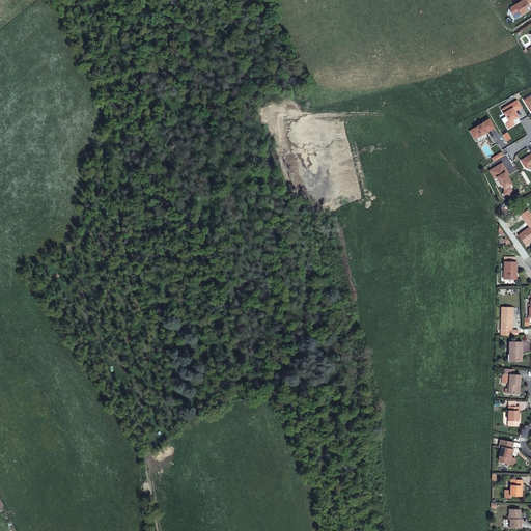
[(530,0),(521,0),(511,6),(510,9),(513,12),(519,9),(522,14),(530,7),(528,3),(527,3),(526,2),(528,1),(530,1),(530,0)]
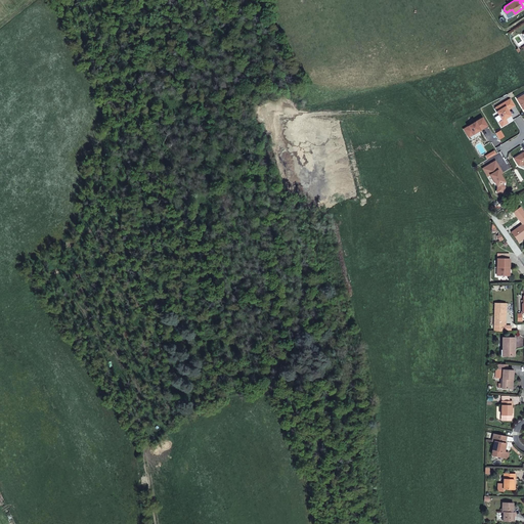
[(514,105),(510,98),(494,107),(496,111),(495,112),(500,120),(497,122),(500,126),(507,123),(505,120),(505,118),(510,115),(507,110),(514,105)]
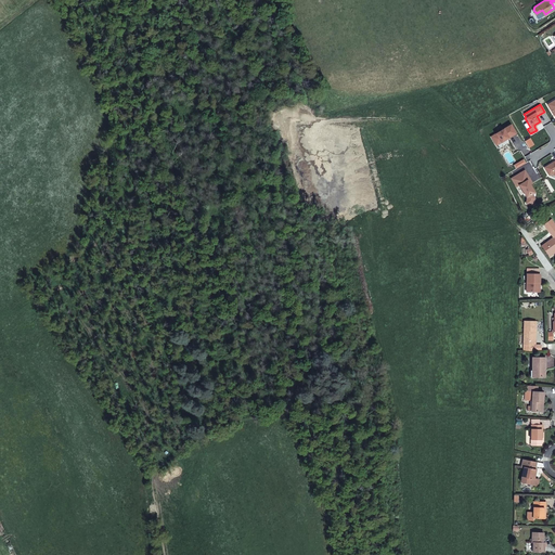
[(494,145),(514,132),(510,124),(489,136),(494,145)]
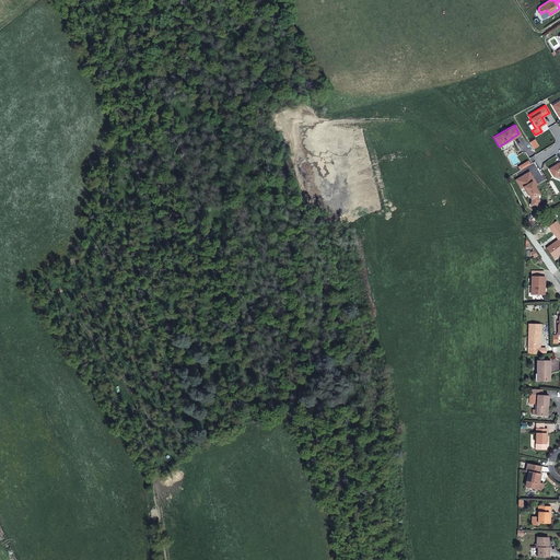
[(559,162),(548,170),(553,177),(558,175),(559,178),(559,162)]
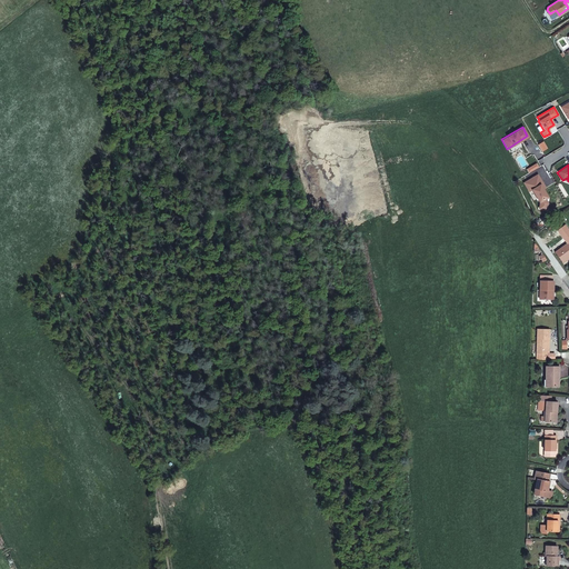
[(537,176),(523,183),(533,200),(536,199),(539,203),(538,209),(546,210),(547,203),(545,199),(547,198),(542,190),(545,189),(537,176)]
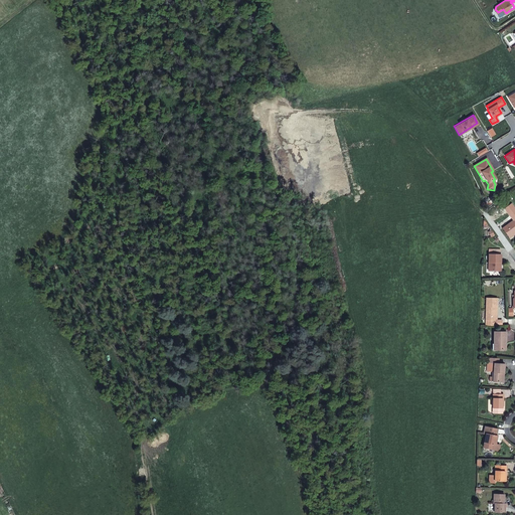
[(514,220),(501,230),(504,235),(507,239),(514,233),(514,220)]
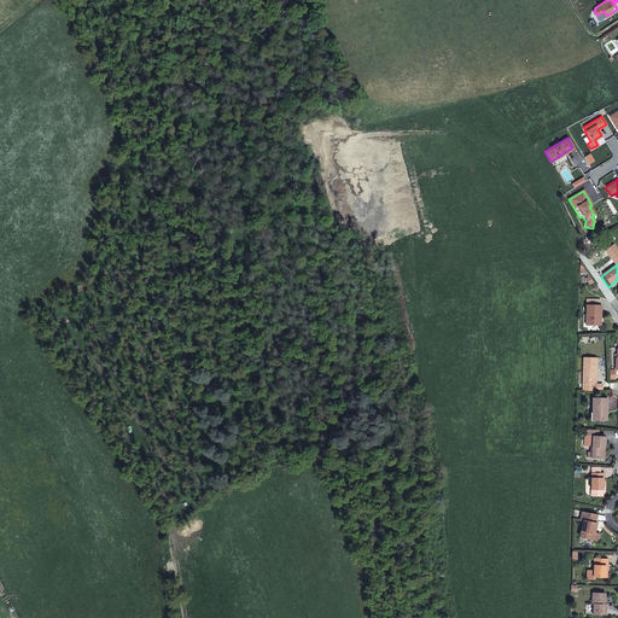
[(599,314),(599,305),(598,305),(588,305),(584,305),(584,325),(598,325),(596,314),(599,314)]
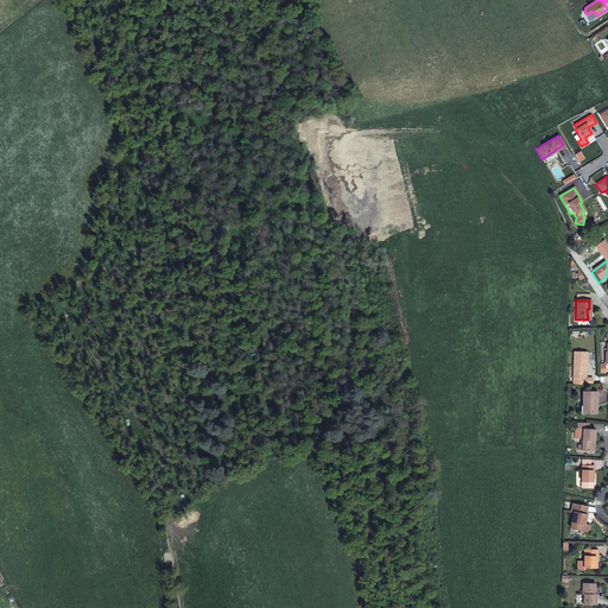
[(586,363),(586,353),(583,353),(572,353),(572,372),(581,372),(583,372),(583,363),(586,363)]
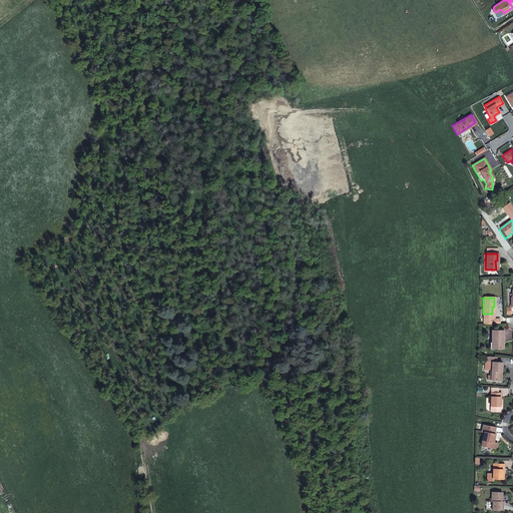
[(490,314),(483,314),(483,316),(483,326),(494,325),(494,319),(492,319),(492,314),(490,314)]
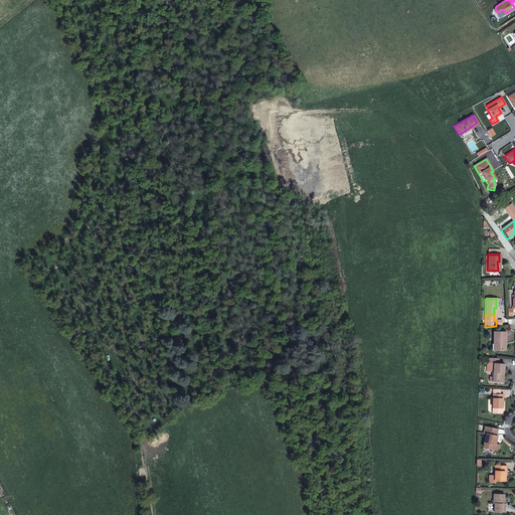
[(491,351),(504,350),(504,333),(492,333),(492,345),(491,345),(491,351)]
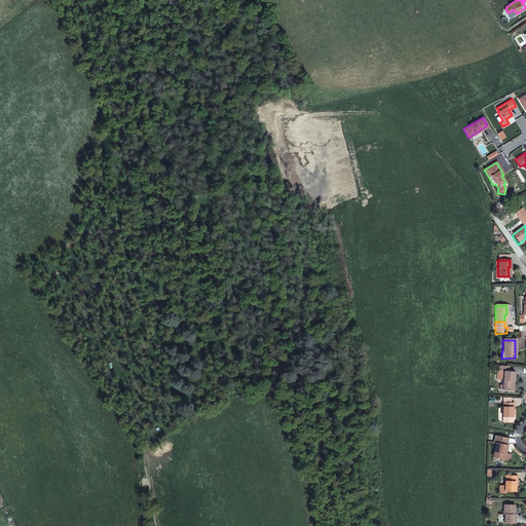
[(509,367),(499,367),(499,373),(504,373),(503,390),(513,390),(513,382),(515,382),(515,373),(509,373),(509,367)]
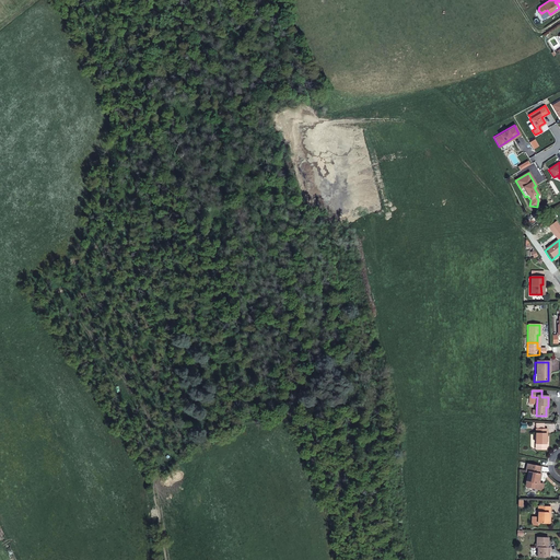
[(545,445),(546,434),(547,434),(547,430),(535,430),(535,444),(545,445)]
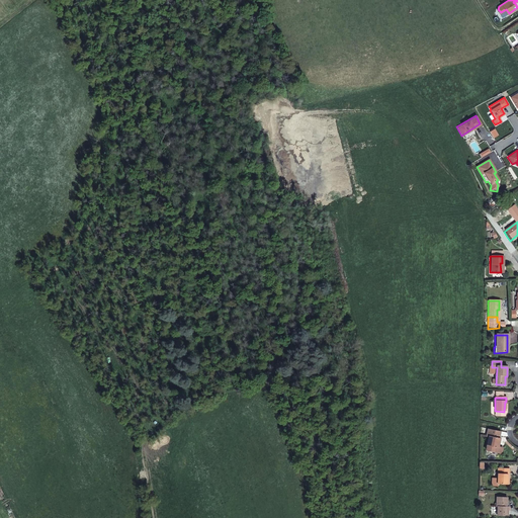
[(498,437),(500,431),(488,428),(487,435),(489,436),(486,449),(498,451),(499,446),(498,446),(500,437),(498,437)]
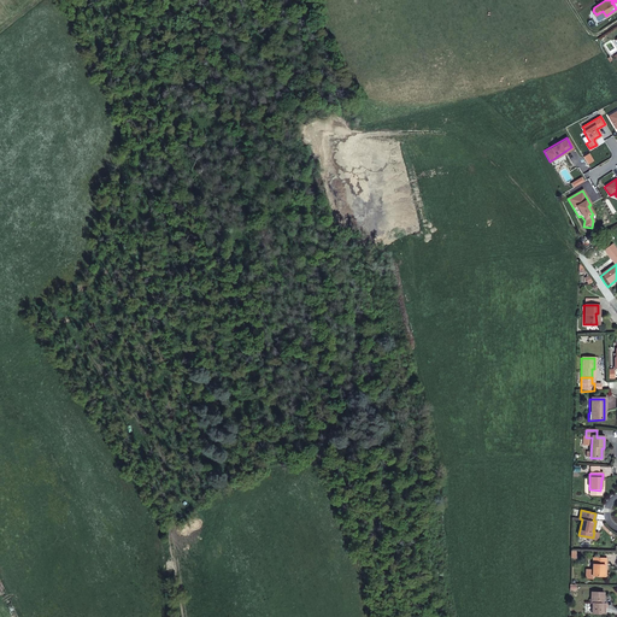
[(605,565),(606,565),(607,558),(593,558),(593,570),(586,569),(586,579),(593,579),(593,576),(605,576),(605,565)]
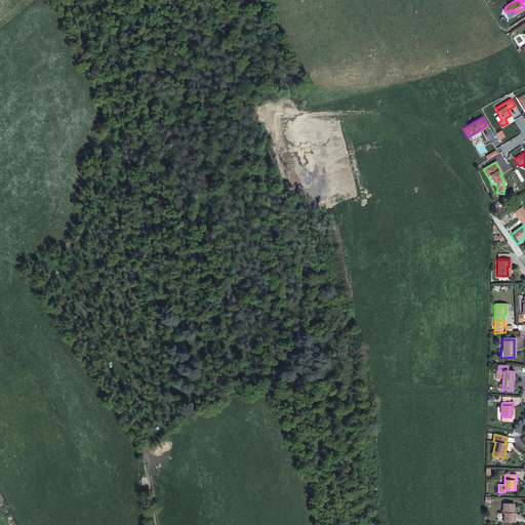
[(503,512),(503,522),(512,522),(512,521),(515,521),(515,515),(514,515),(514,503),(503,503),(503,512)]
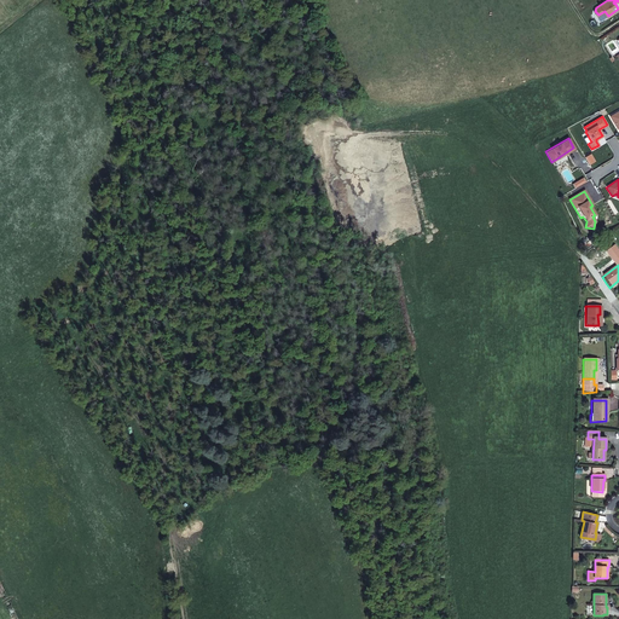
All buildings are outlined.
